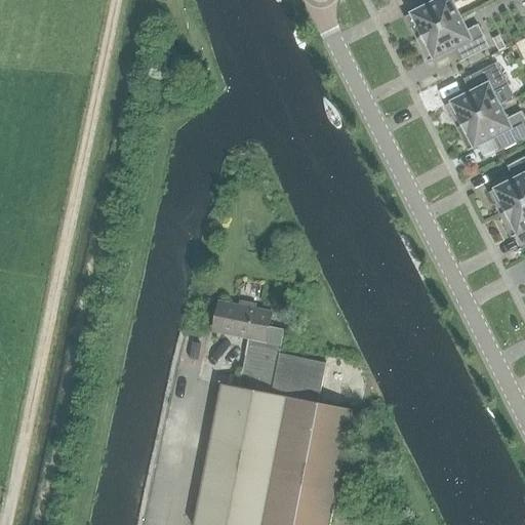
[(403,17),(414,40),(458,17),(452,4),(460,0),(433,0),(434,2),(403,17)]
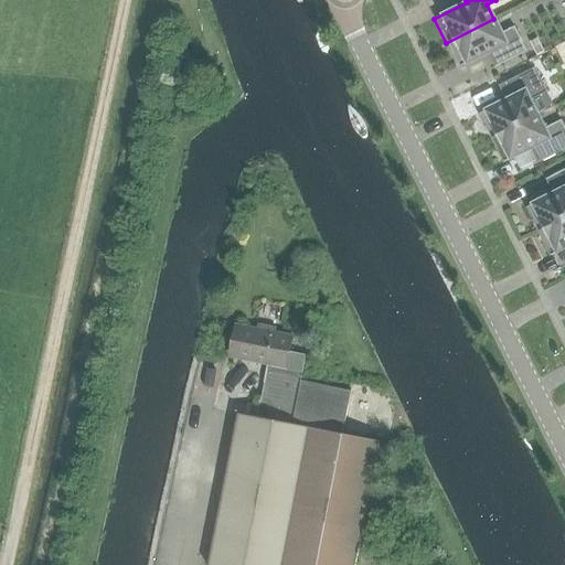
[(501,33),(493,19),(446,43),(459,67),(491,51),(499,65),(525,51),(513,27),(501,33)]
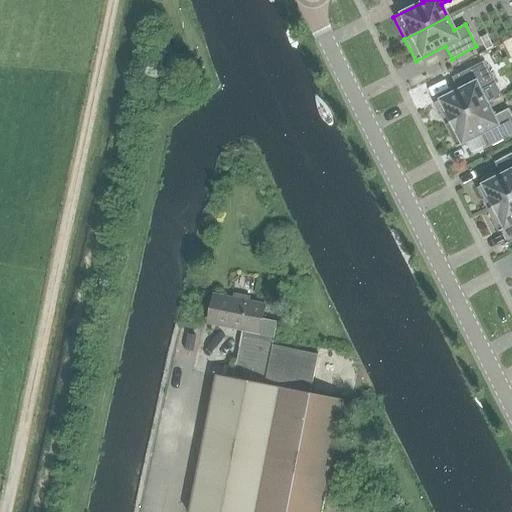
[(485,50),(492,46),(486,34),(479,38),(485,50)]
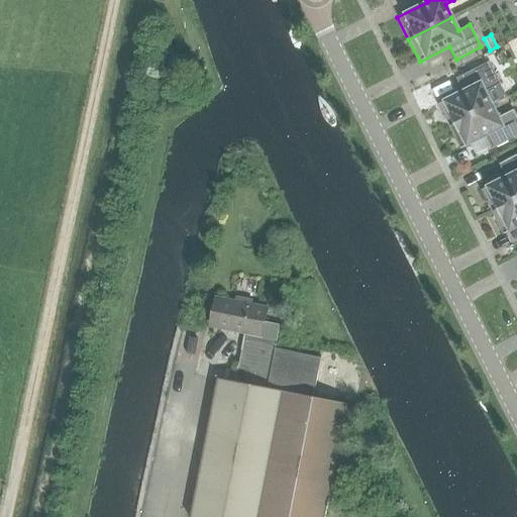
[(436,104),(447,126),(491,104),(485,92),(500,85),(488,62),(460,76),(467,89),(436,104)]
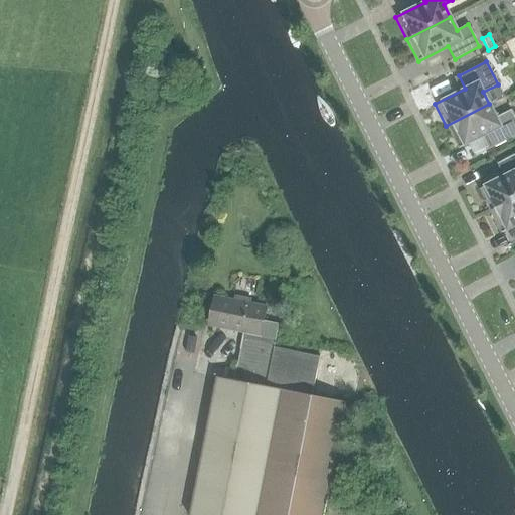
[(489,104),(446,126),(458,148),(487,133),(494,146),(514,135),(514,119),(510,110),(496,117),(489,104)]
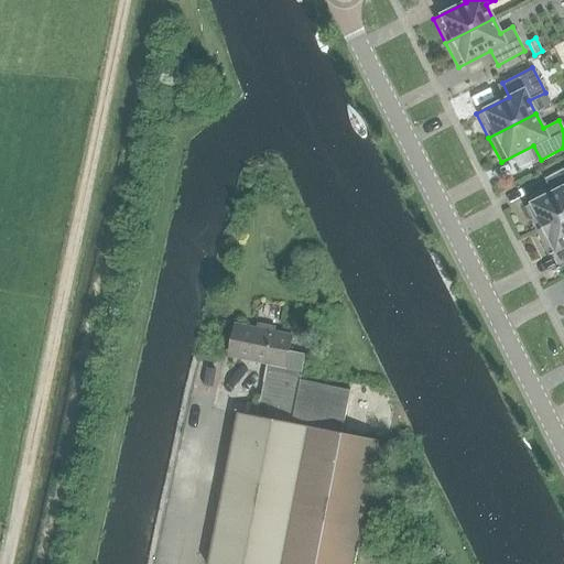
[(563,169),(549,176),(556,191),(523,207),(535,231),(563,216),(563,169)]
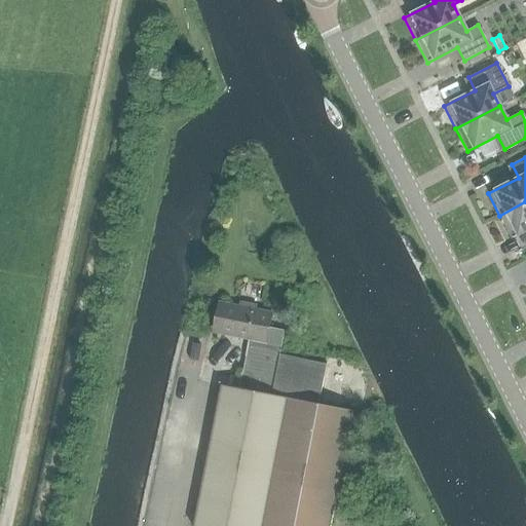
[(525,201),(499,216),(511,238),(525,230),(525,201)]
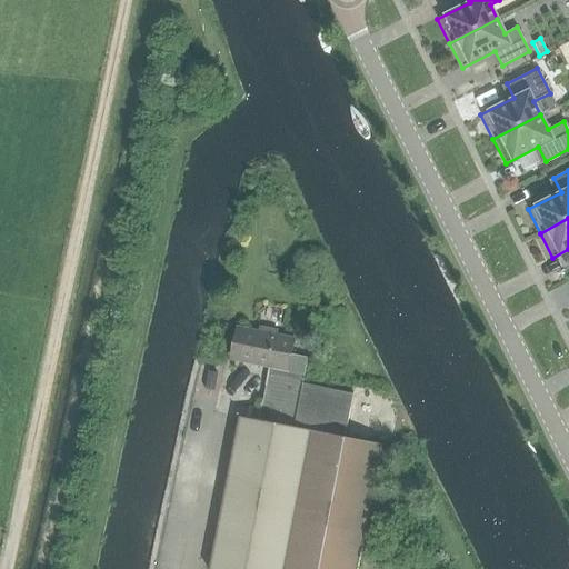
[(289,371),(303,375),(307,359),(291,356),(295,339),(277,336),(278,331),(260,328),(259,332),(241,328),(235,362),(270,369),(288,372),(289,371)]
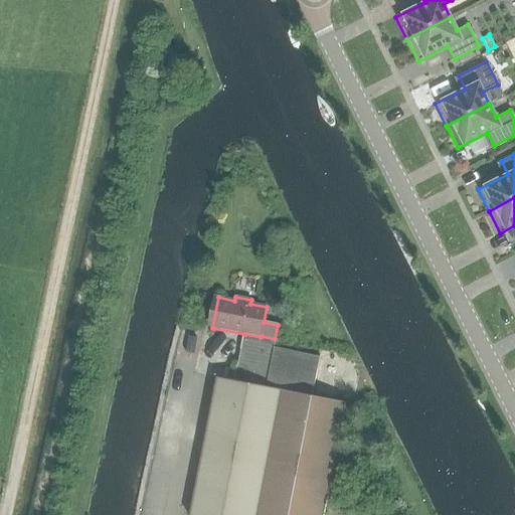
[(276,339),(275,339),(262,336),(261,337),(244,334),(240,350),(237,366),(234,381),(217,378),(190,514),(324,514),(346,403),(313,396),(320,357),(275,348),(276,339)]
